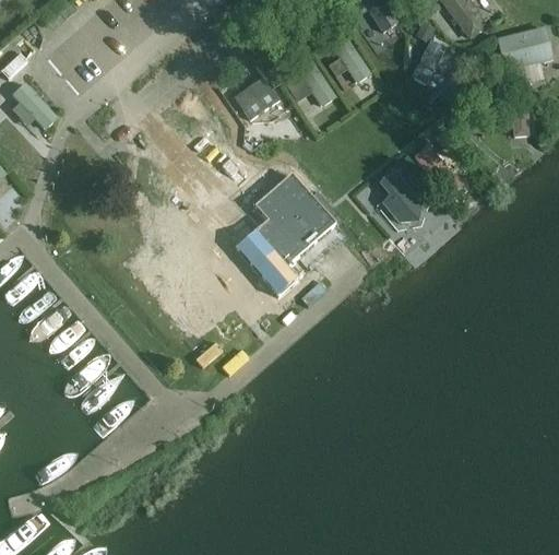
[(396,23),(382,0),(361,0),(382,32),(396,23)]
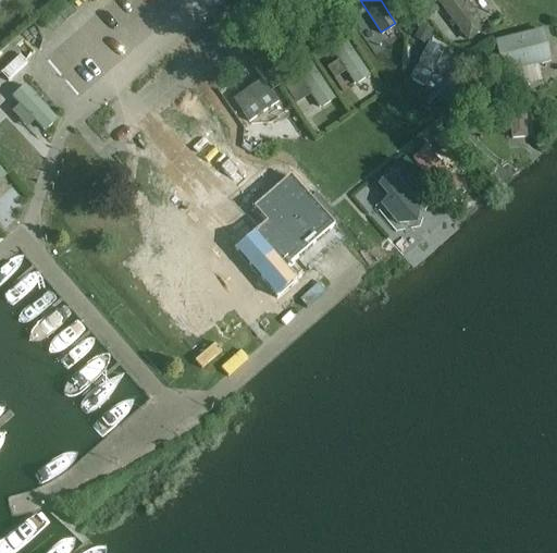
[(440,0),(448,11),(468,37),(482,25),(462,0),(440,0)]
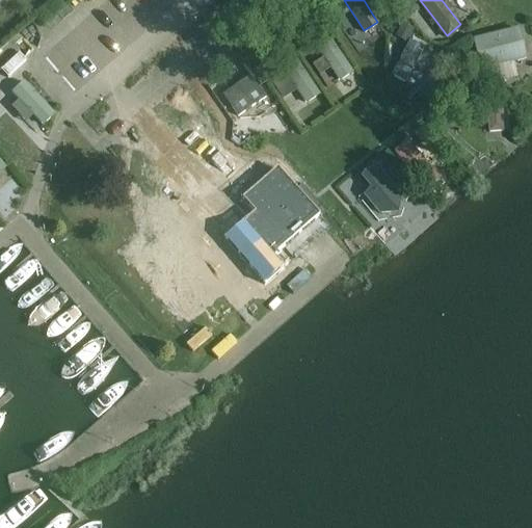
[(408,37),(413,26),(401,21),(396,32),(408,37)]
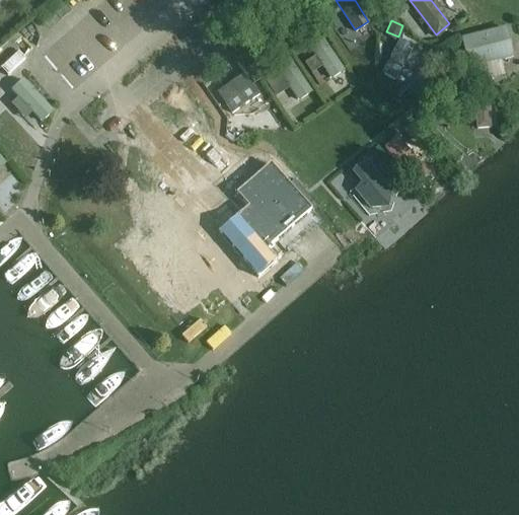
[(505,25),(461,37),(468,65),(511,55),(512,53),(505,25)]
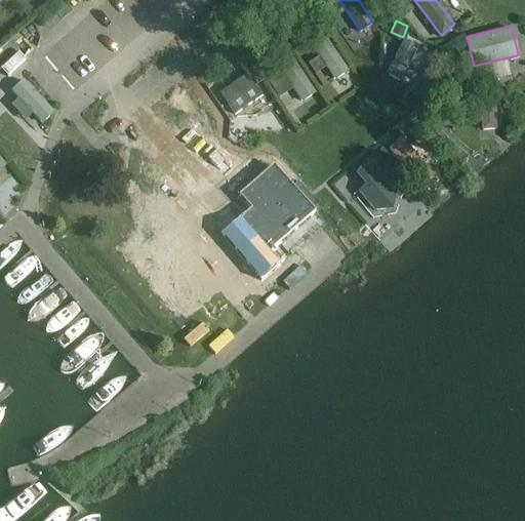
[(310,40),(333,77),(346,69),(322,32),(310,40)]
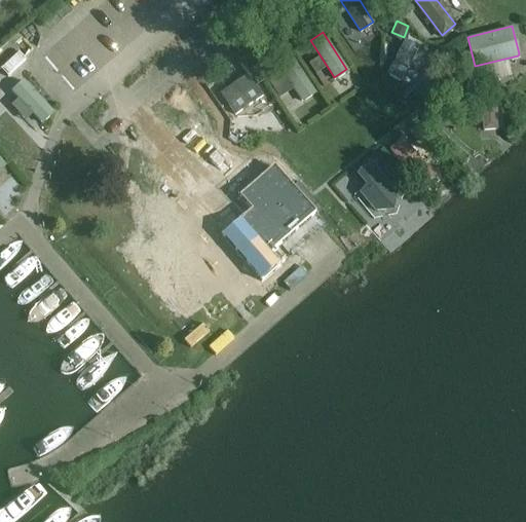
[(274,58),(302,99),(316,89),(289,47),(274,58)]
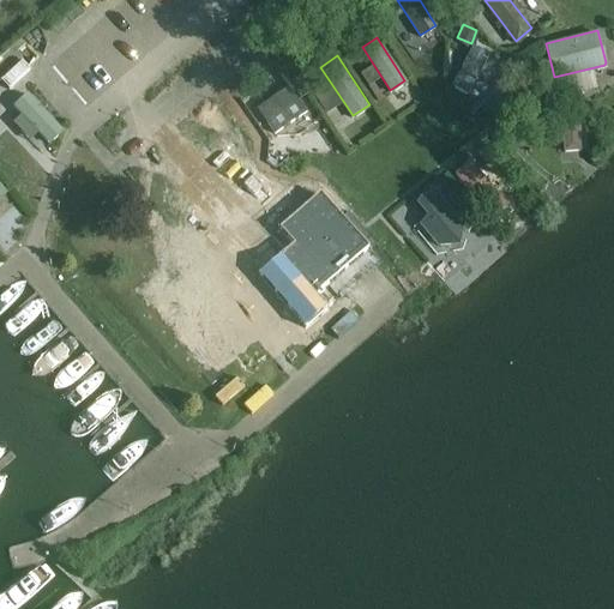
[(257,106),(265,118),(298,96),(289,84),(257,106)]
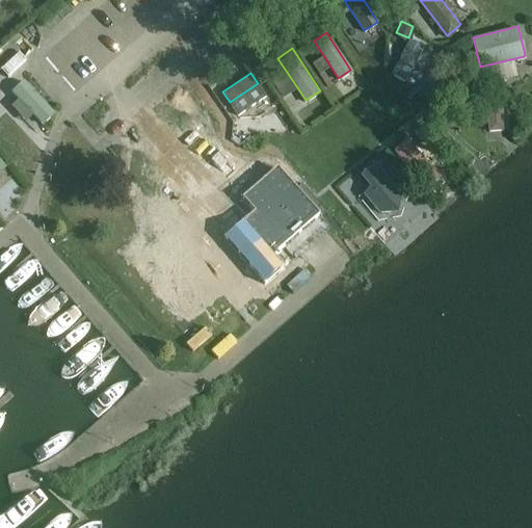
[(42,123),(56,108),(26,75),(10,88),(19,98),(14,102),(27,119),(33,113),(42,123)]
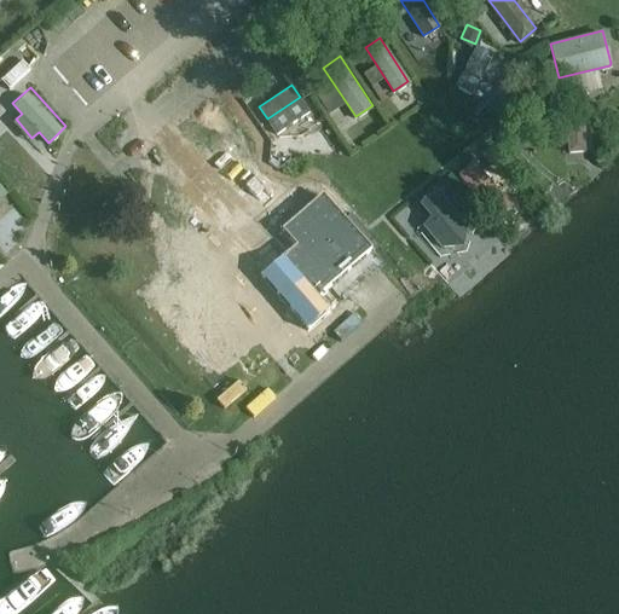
[(504,120),(554,117),(553,99),(503,102),(504,120)]
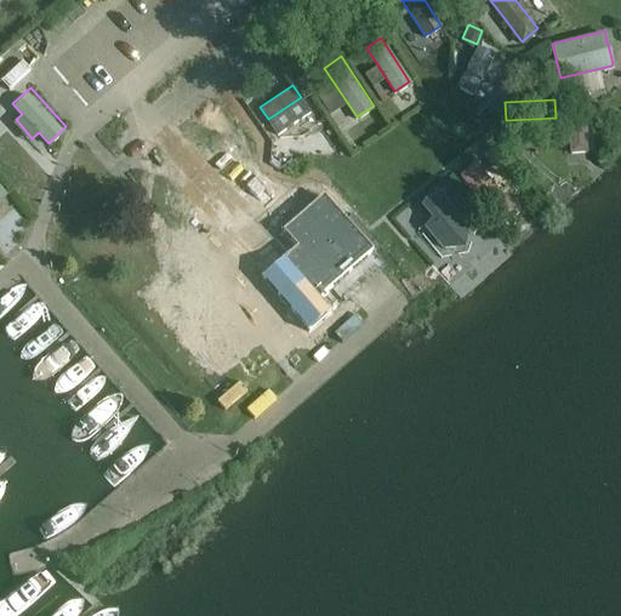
[(380,109),(360,115),(366,133),(386,127),(380,109)]
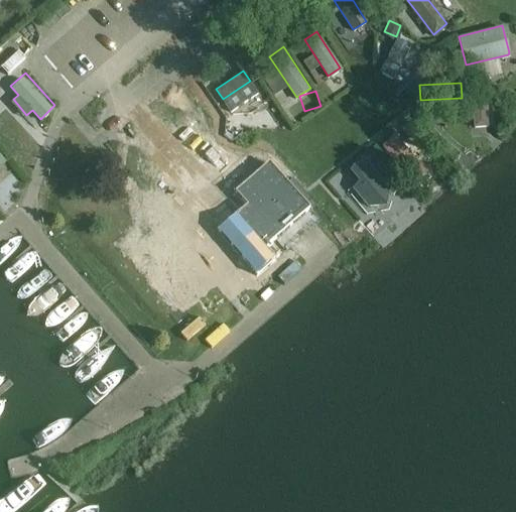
[(408,176),(417,169),(399,146),(390,154),(408,176)]
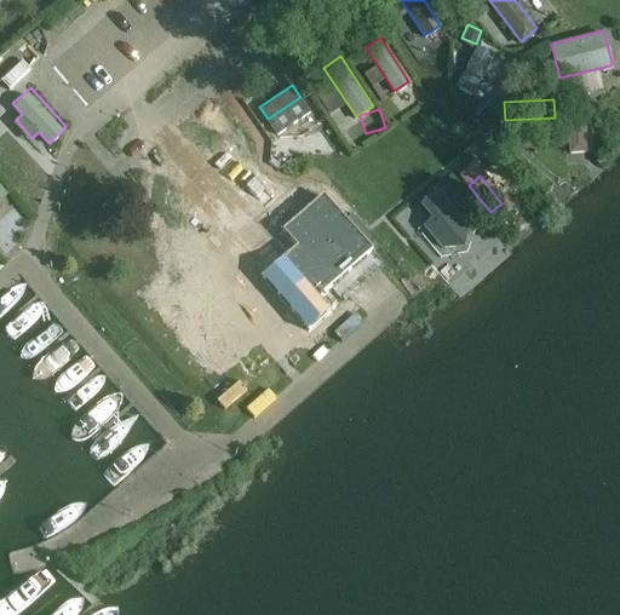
[(414,197),(452,240),(466,228),(429,184),(414,197)]
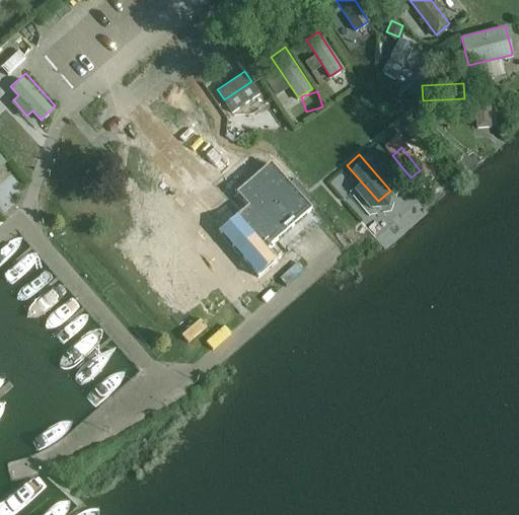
[(282,173),(257,195),(246,205),(238,196),(227,205),(202,176),(134,237),(181,292),(218,261),(223,266),(248,243),(244,238),(256,227),(267,238),(272,233),(277,239),(316,204),(293,176),(288,180),(282,173)]
